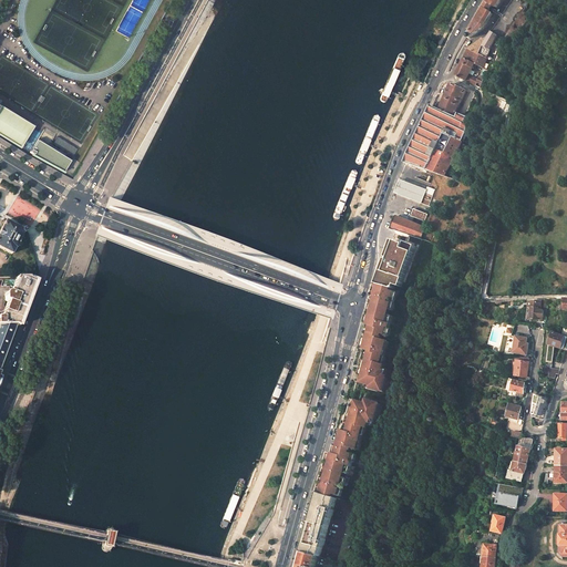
[(488,0),(476,21),(485,27),(502,0),(488,0)]
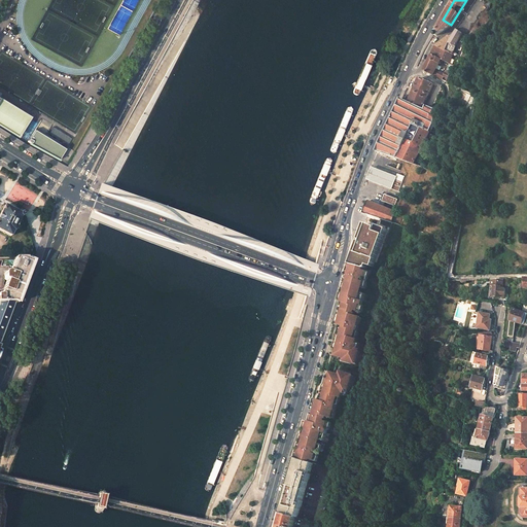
[(470,34),(491,2),(488,0),(476,0),(457,30),(460,32),(463,34),(468,37),(470,34)]
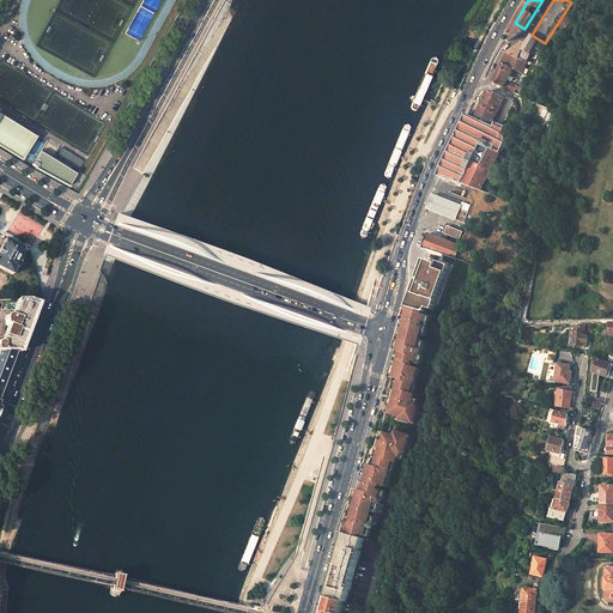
[(578,7),(571,2),(547,40),(545,43),(551,47),(553,46),(556,44),(557,42),(576,12),(576,11),(577,10),(577,8),(578,7)]
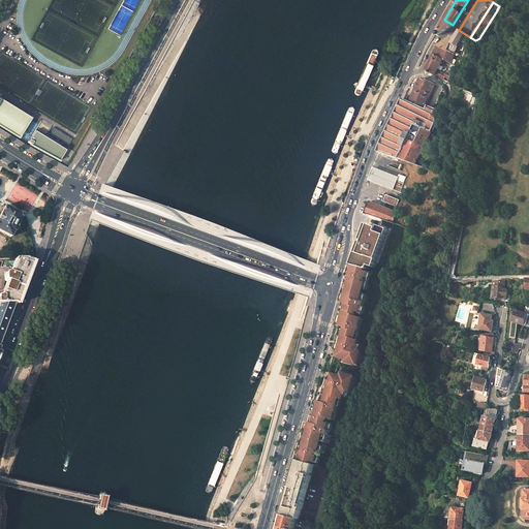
[(444,20),(437,32),(437,33),(436,34),(437,35),(438,36),(439,36),(439,35),(440,35),(452,26),(453,25),(444,20)]
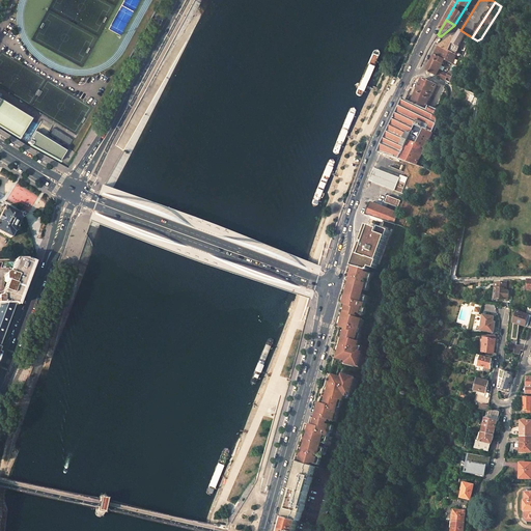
[(466,36),(458,32),(454,39),(452,42),(448,39),(440,47),(436,55),(445,59),(452,63),(460,46),(465,39),(466,36)]
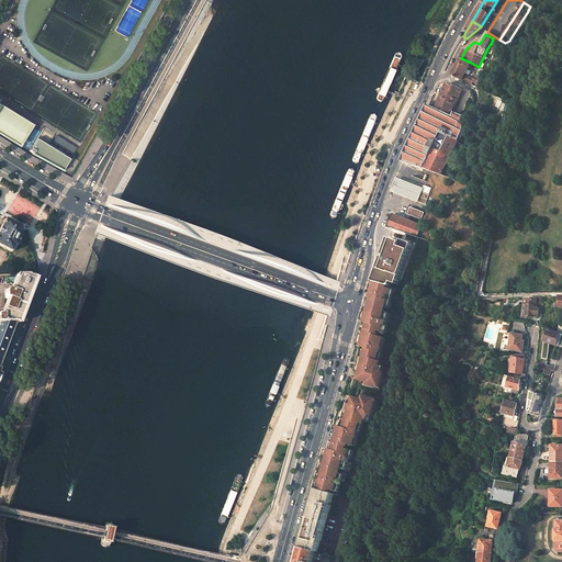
[(394,58),(377,99),(377,102),(378,103),(380,104),(381,104),(383,102),(401,60),(402,58),(401,55),(400,54),(397,54),(395,55),(394,58)]
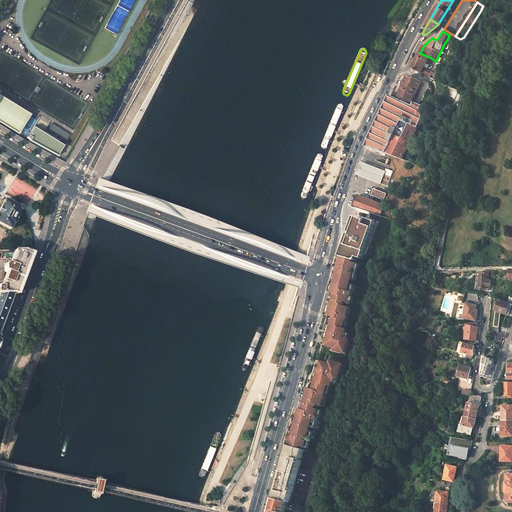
[(429,57),(420,53),(412,69),(428,77),(430,74),(431,71),(423,67),(429,57)]
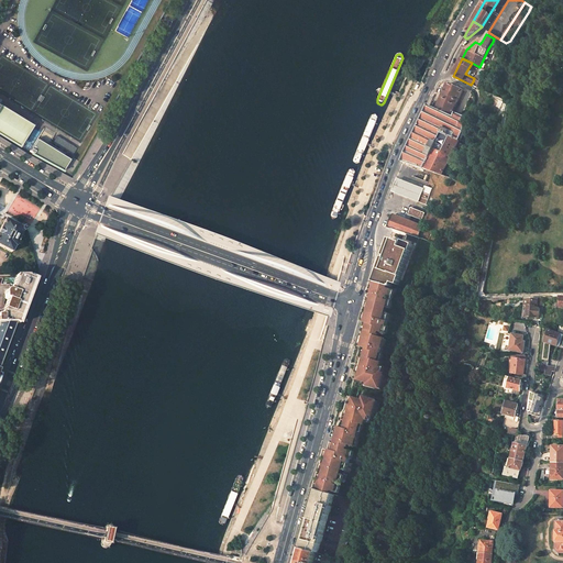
[(463,89),(449,84),(438,109),(452,116),(453,112),(463,90),(463,89)]
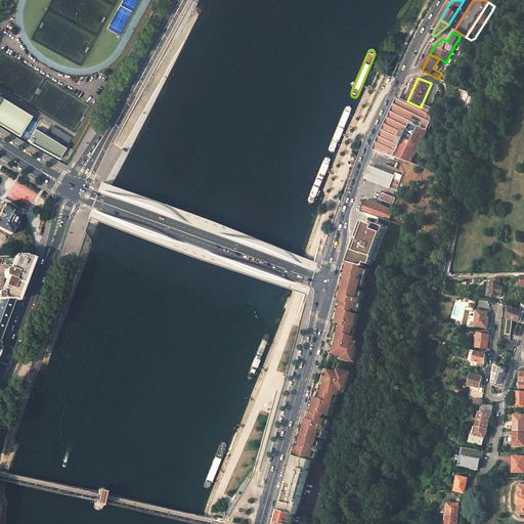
[(407,101),(402,99),(399,105),(396,104),(379,143),(376,151),(412,164),(419,149),(430,127),(432,124),(432,120),(435,110),(422,104),(421,107),(407,101)]
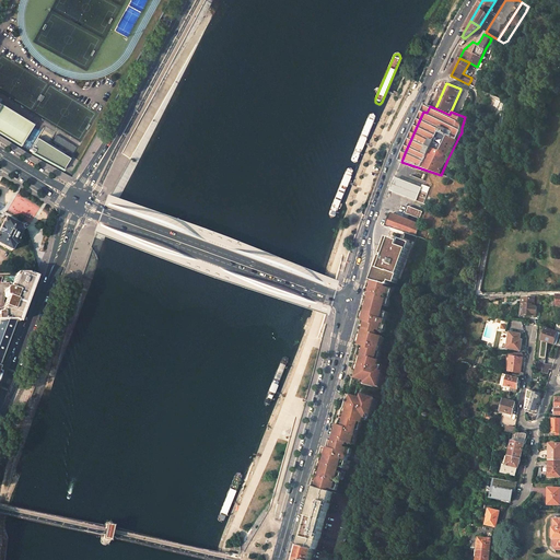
[(369,117),(351,158),(350,161),(352,162),(354,163),(356,163),(358,161),(375,119),(376,117),(375,114),(374,113),(372,113),(370,114),(369,117)]
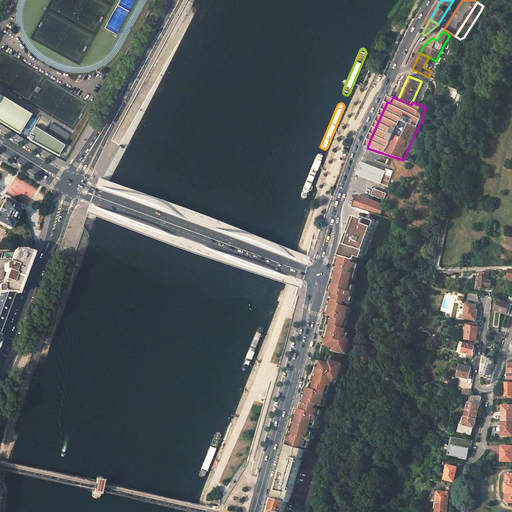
[(29,137),(28,139),(54,153),(57,155),(64,144),(56,139),(34,125),(27,136),(29,137)]
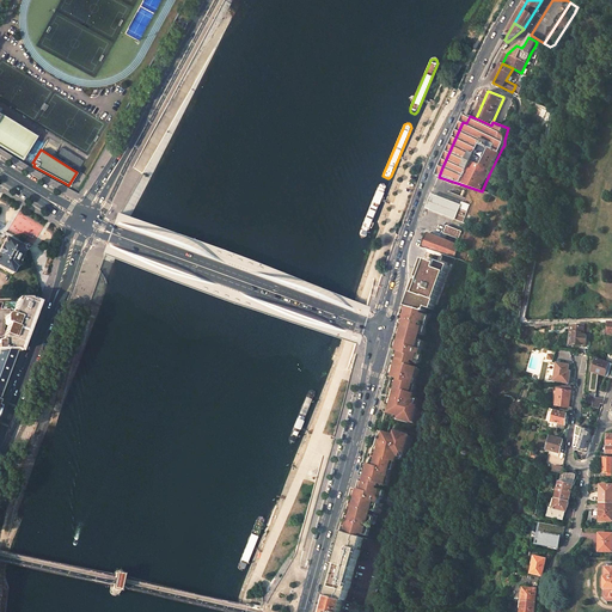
[(378,188),(359,232),(359,236),(360,237),(362,238),(365,238),(367,236),(385,191),(386,188),(386,184),(385,183),(383,183),(379,184),(378,188)]
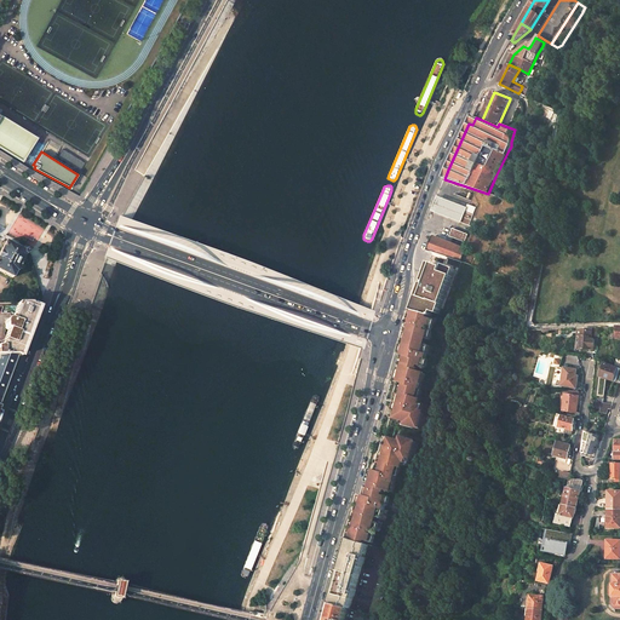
[(438,196),(432,212),(461,223),(468,207),(438,196)]
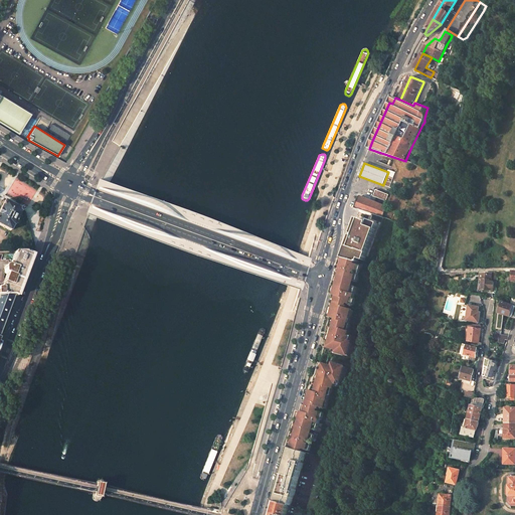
[(395,172),(389,169),(388,172),(383,185),(389,187),(395,172)]
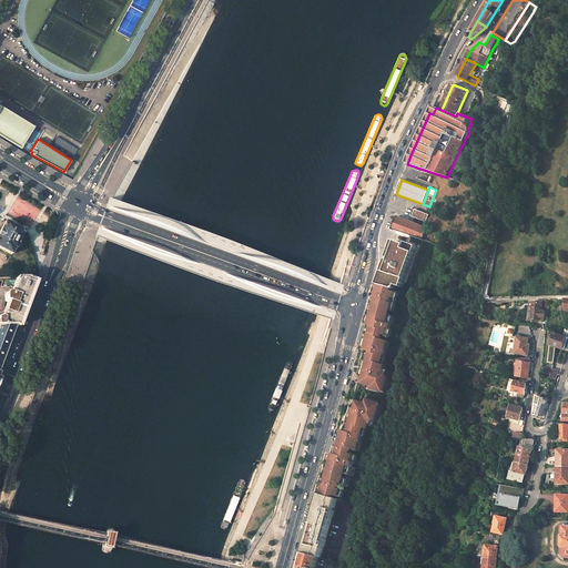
[(427,215),(415,210),(413,216),(425,221),(427,215)]
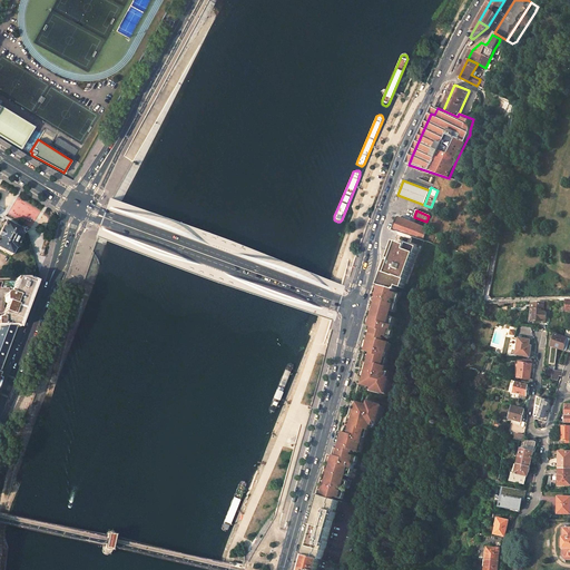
[(429,229),(397,217),(393,232),(397,233),(419,238),(424,241),(429,229)]
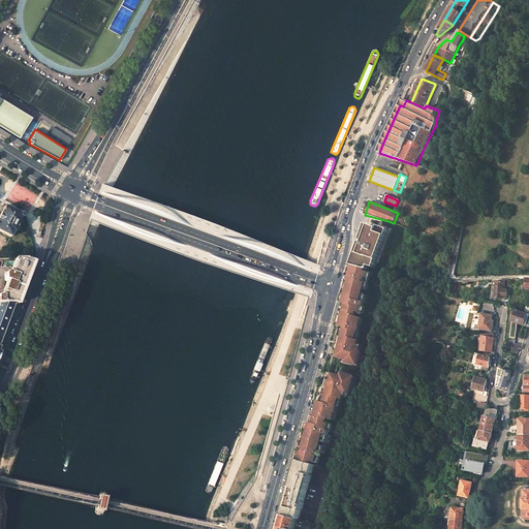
[(0,230),(11,237),(23,215),(5,206),(0,215),(0,230)]
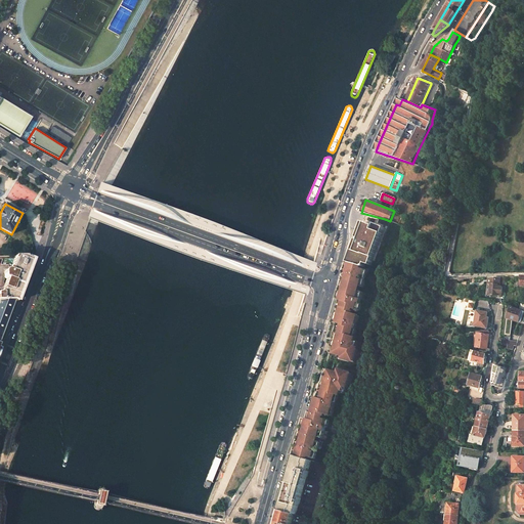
[(365,214),(348,263),(366,268),(385,219),(365,214)]
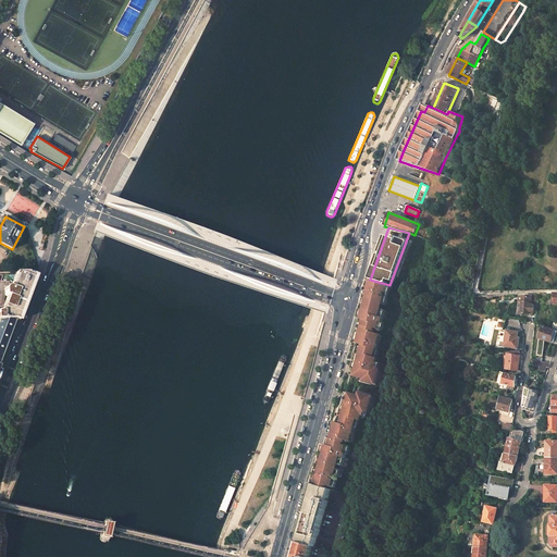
[(27,295),(36,272),(16,273),(11,287),(9,286),(7,287),(4,289),(5,295),(8,296),(3,308),(1,307),(0,307),(0,320),(13,321),(19,321),(27,295)]
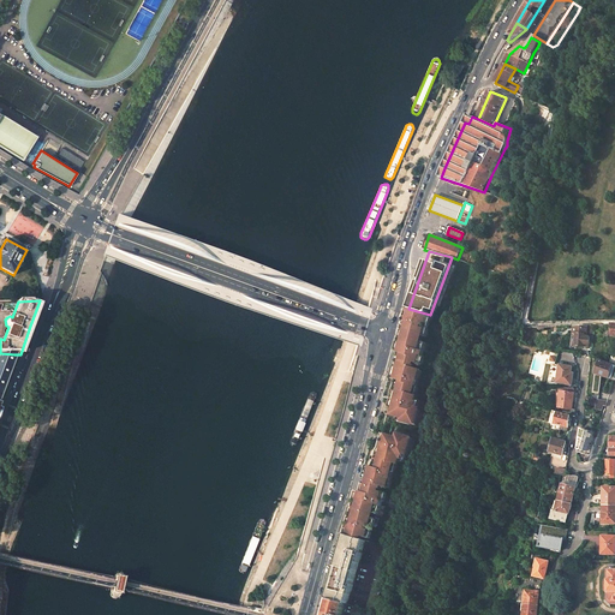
[(408,309),(384,398),(390,399),(387,415),(384,423),(393,424),(418,431),(421,425),(421,424),(446,320),(430,315),(408,309)]
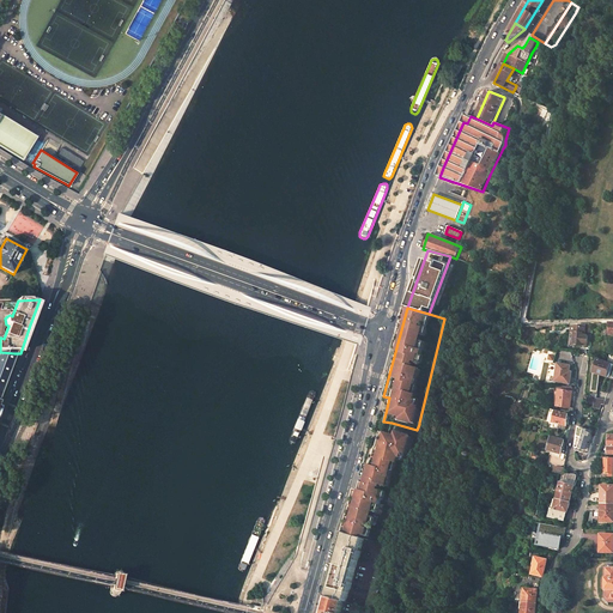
[(583,325),(572,325),(571,344),(575,344),(575,345),(587,346),(588,335),(582,335),(582,332),(583,325)]
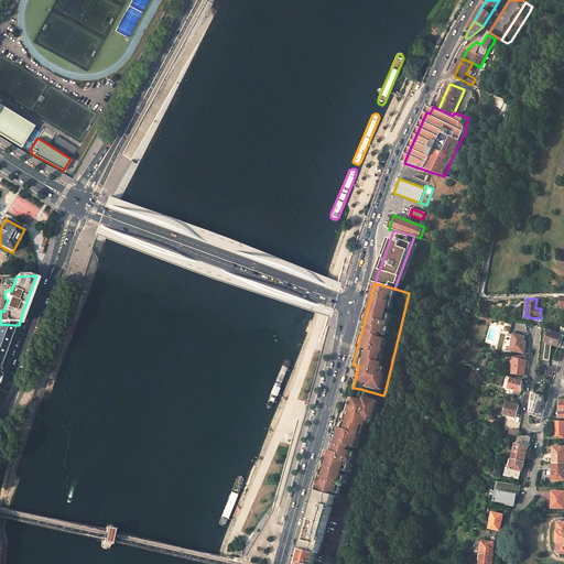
[(0,370),(0,361),(13,325),(0,324),(0,373),(1,371),(0,370)]
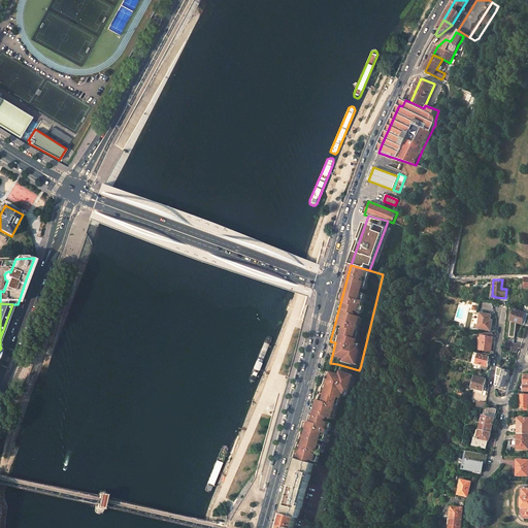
[(524,312),(515,309),(512,321),(523,325),(523,322),(526,323),(527,315),(527,314),(524,312)]
